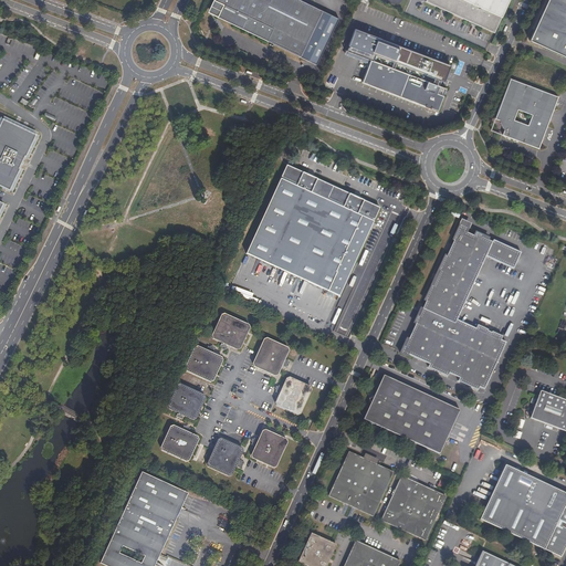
[(230,0),(212,0),(208,11),(227,21),(229,18),(227,16),(230,9),(233,8),(237,3),(230,0)]
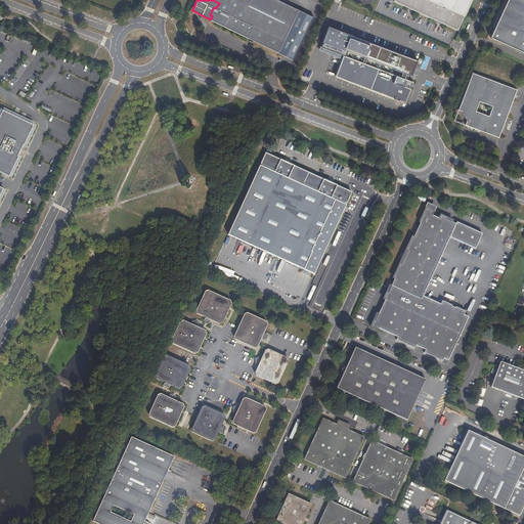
[(213,0),(219,3),(216,7),(213,8),(210,14),(212,16),(210,19),(277,52),(279,51),(294,22),(299,11),(297,8),(280,0),(213,0)]
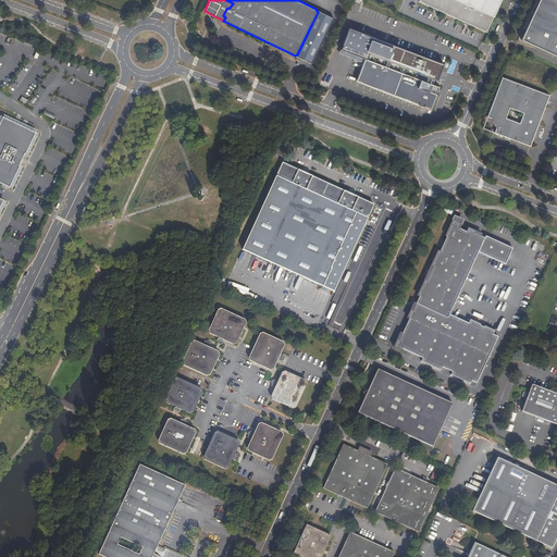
[(500,0),(419,0),(419,1),(486,32),(500,0)]
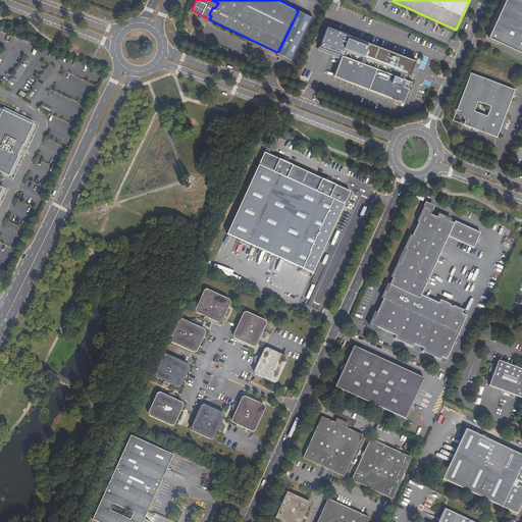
[(521,0),(505,0),(488,36),(521,51),(521,0)]
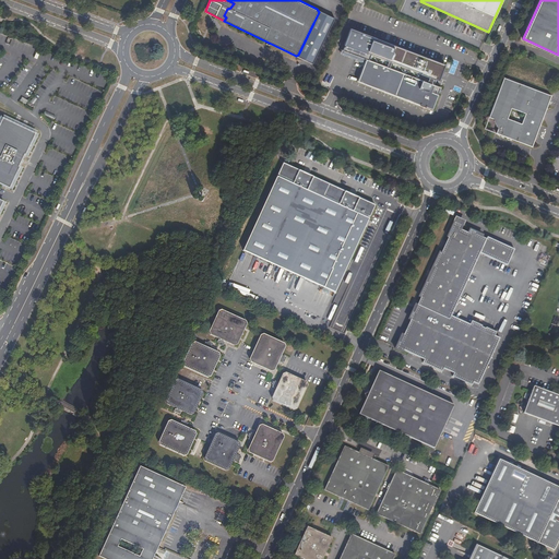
[(385,63),(370,57),(363,79),(436,108),(441,94),(436,92),(444,69),(392,48),(385,63)]
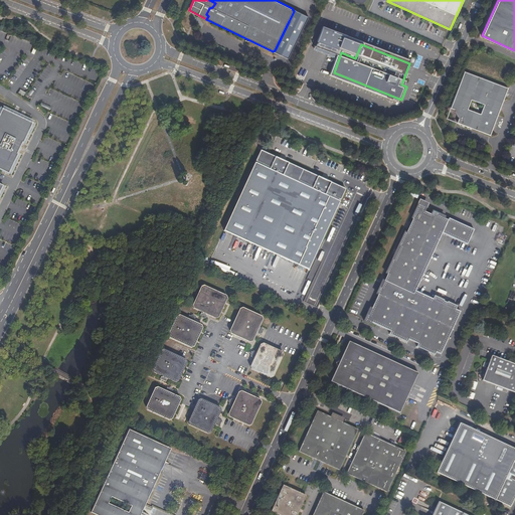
[(459,120),(457,123),(490,135),(503,102),(508,89),(465,72),(452,108),(455,110),(459,120)]
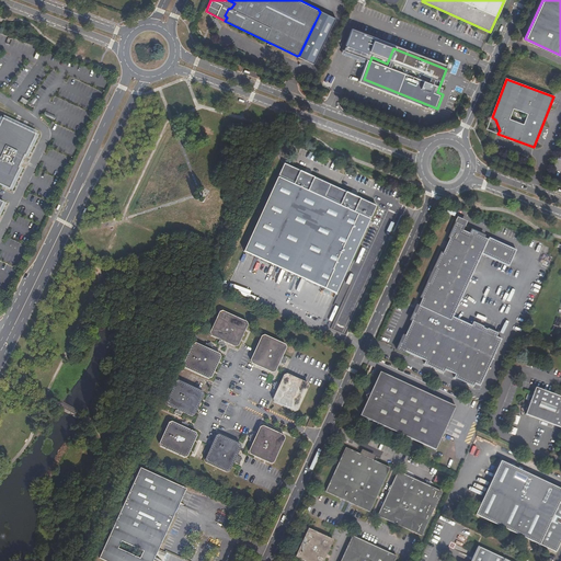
[(25,156),(36,134),(3,117),(0,123),(0,184),(10,189),(21,167),(20,167),(25,156)]
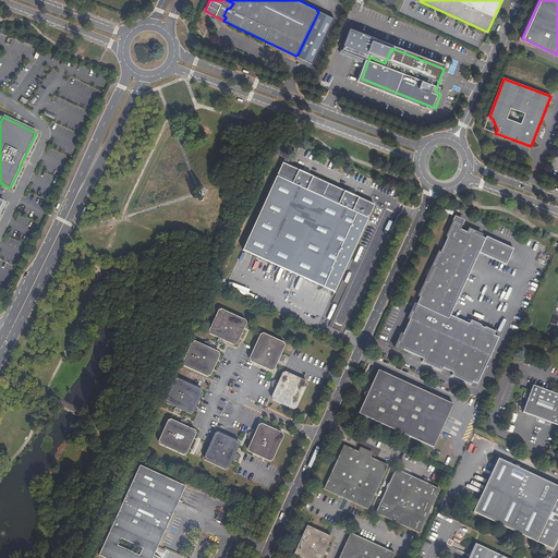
[(244,252),(336,293),(370,219),(368,217),(371,217),(374,209),(373,204),(356,196),(350,194),(311,176),(305,173),(283,164),(278,174),(279,176),(277,177),(243,251),(244,252)]
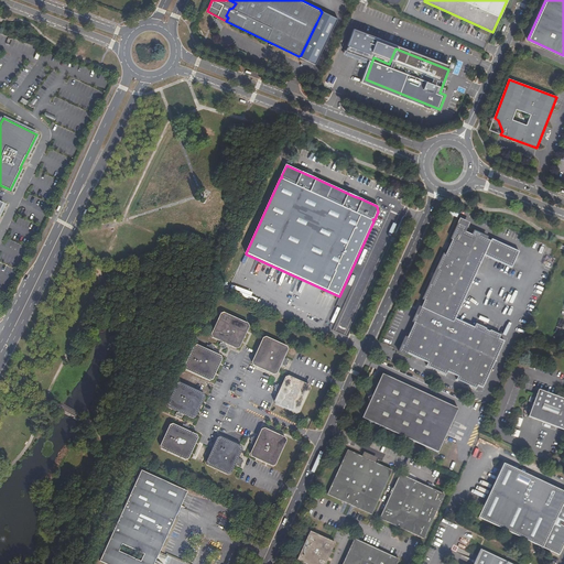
[(455,320),(485,257),(512,270),(519,253),(491,240),(491,242),(481,238),(481,236),(475,232),(474,235),(466,231),(467,229),(458,225),(452,240),(453,241),(446,257),(444,256),(437,271),(440,271),(432,286),(431,285),(423,301),(425,302),(414,324),(413,323),(410,331),(411,332),(404,346),(402,346),(399,354),(407,357),(409,354),(429,364),(427,366),(447,376),(448,372),(458,377),(457,380),(477,390),(478,387),(484,389),(505,343),(500,340),(501,337),(491,333),(491,334),(486,332),(487,331),(477,325),(475,329),(455,320)]
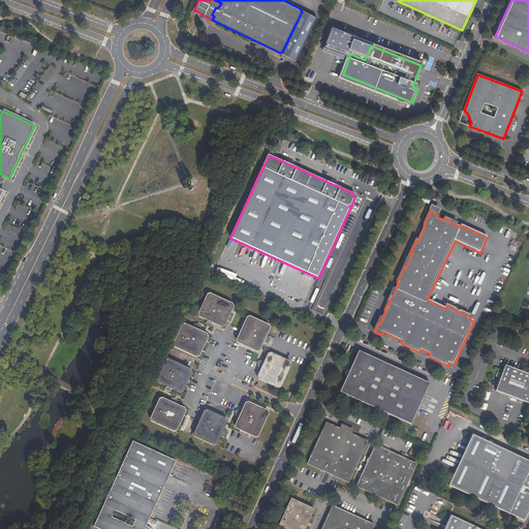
[(225,324),(232,307),(230,304),(209,294),(205,296),(196,314),(198,318),(216,327),(220,329),(224,327),(225,324)]
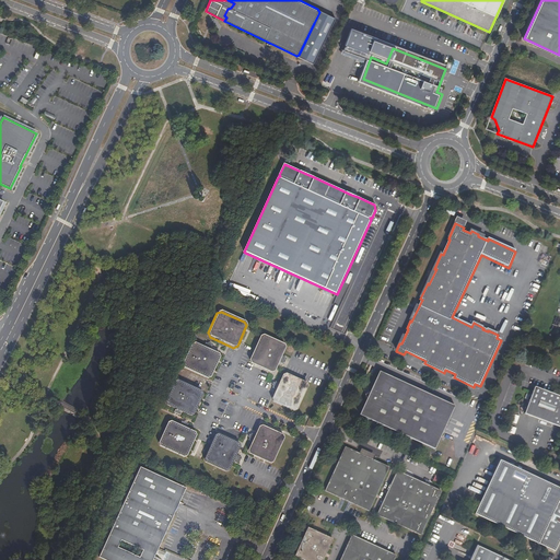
[(275,372),(284,348),(283,345),(264,335),(259,337),(254,350),(249,360),(252,364),(271,373),(275,372)]
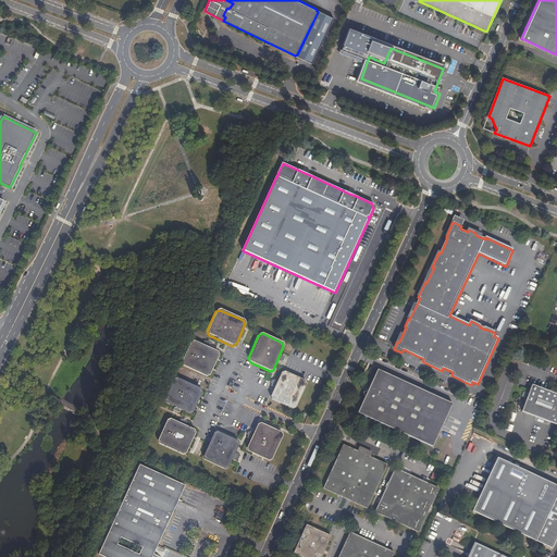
[(210,375),(219,356),(217,353),(194,342),(190,343),(182,363),(183,368),(206,378),(210,375)]
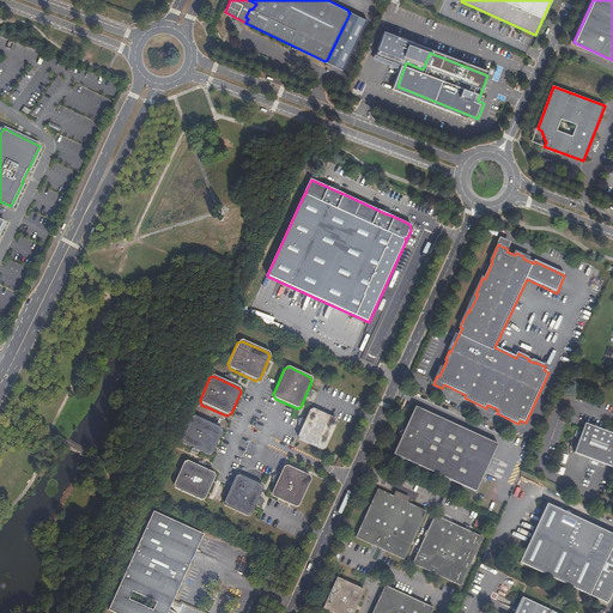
[(401,437),(394,455),(475,492),(497,444),(416,406),(405,430),(399,432),(401,437)]
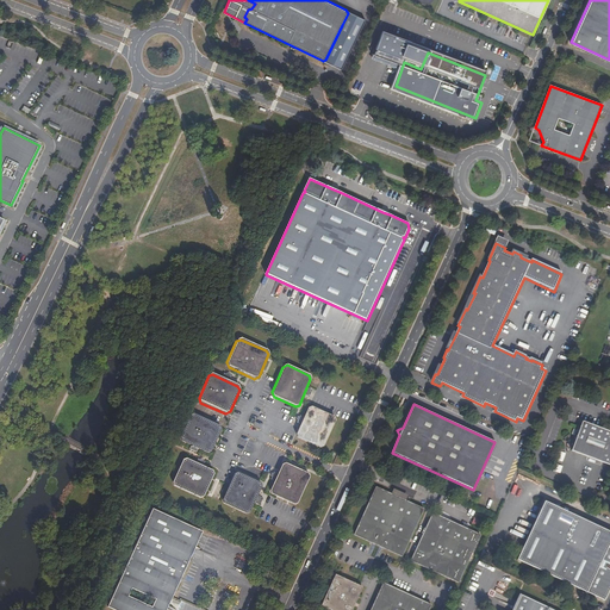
[(298,439),(319,448),(324,447),(336,421),(334,417),(312,408),(309,409),(297,435),(298,439)]
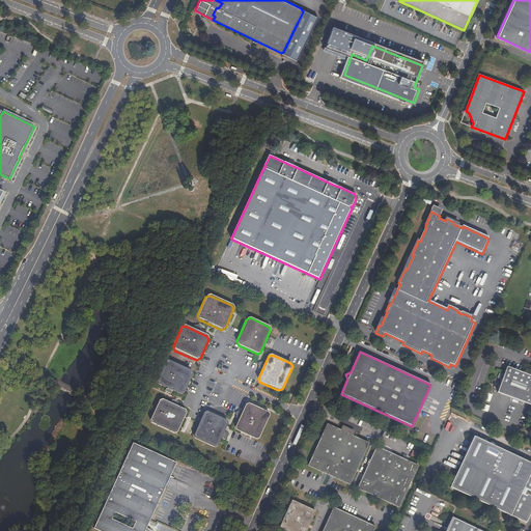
[(158,386),(179,396),(184,394),(192,375),(191,371),(169,362),(166,363),(157,383),(158,386)]
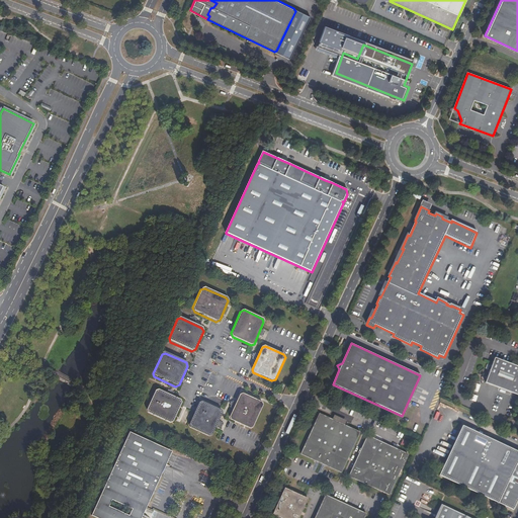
[(517,362),(517,363),(516,367),(495,359),(485,384),(517,396),(517,362)]
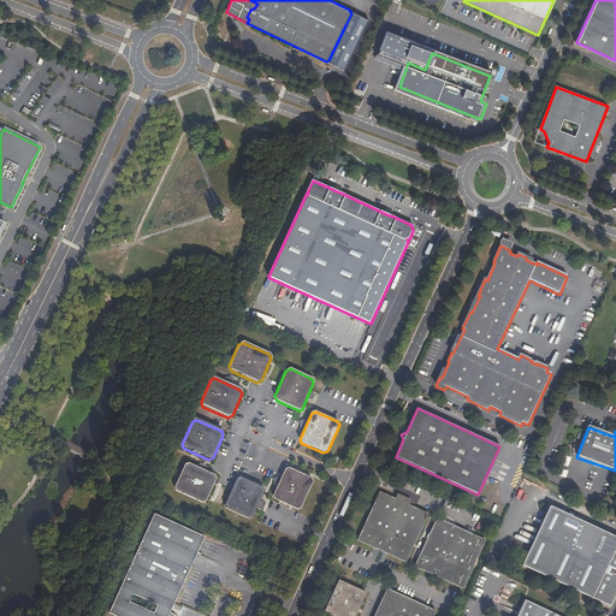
[(207,503),(214,485),(217,481),(214,477),(211,474),(189,465),(183,467),(175,489),(176,492),(202,504),(207,503)]
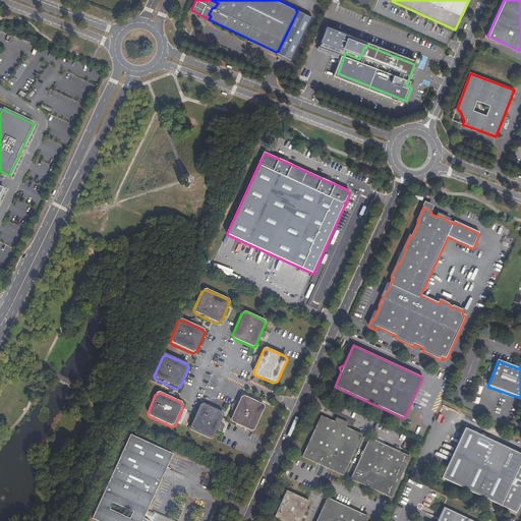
[(255,429),(265,408),(264,405),(244,396),(241,397),(231,420),(233,423),(251,431),(255,429)]
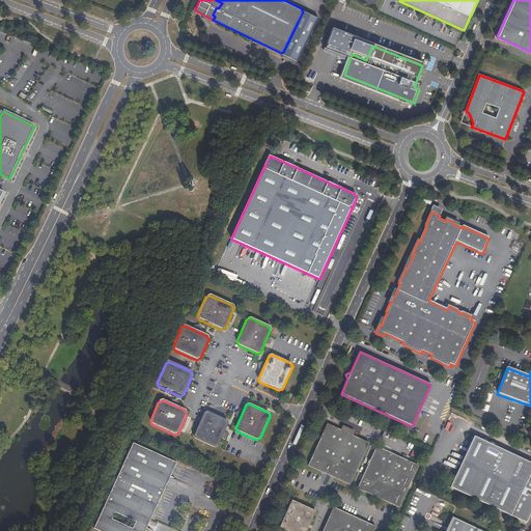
[(195,439),(215,448),(218,447),(228,424),(226,421),(207,413),(204,414),(200,424),(194,437),(195,439)]
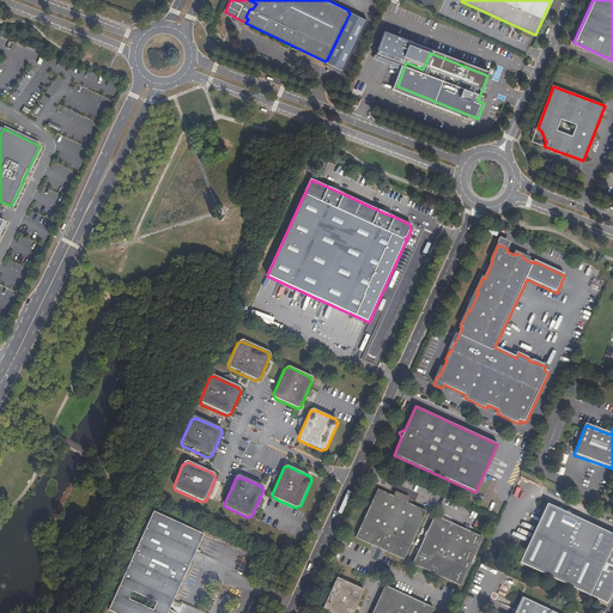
[(354,540),(402,563),(425,514),(377,491),(354,540)]
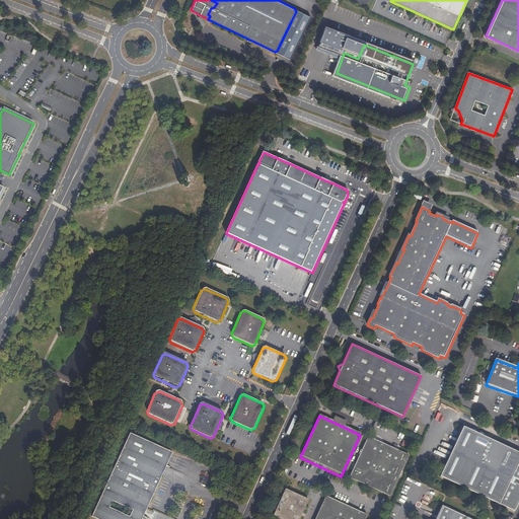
[(445,466),(440,476),(514,510),(518,498),(518,451),(463,426),(445,466)]
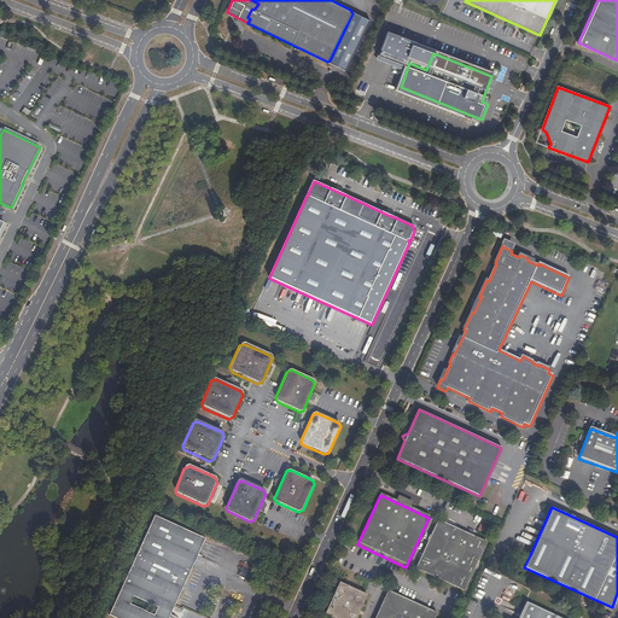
[(111,617),(112,617),(169,617),(170,617),(198,557),(205,540),(156,518),(111,617)]
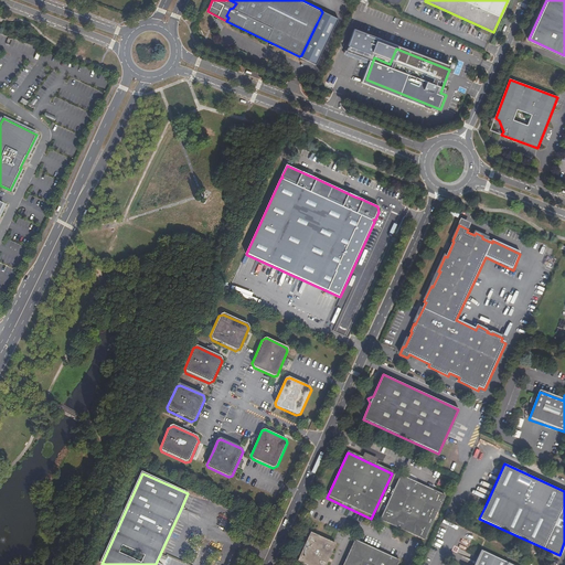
[(424,542),(445,497),(400,477),(379,522),(424,542)]
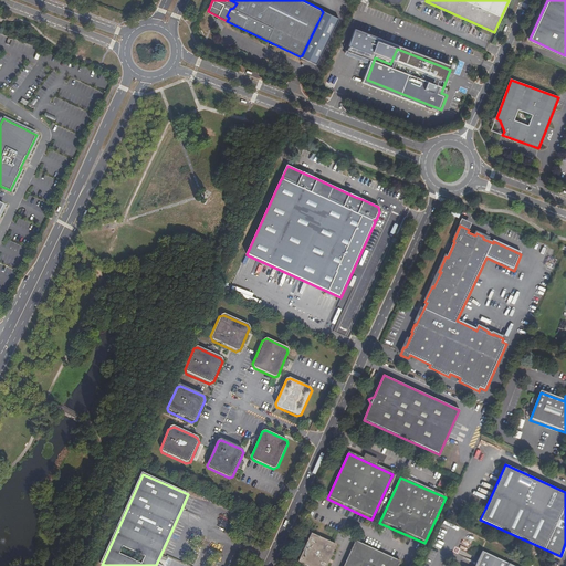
[(327,565),(337,546),(312,534),(300,563),(306,565),(327,565)]
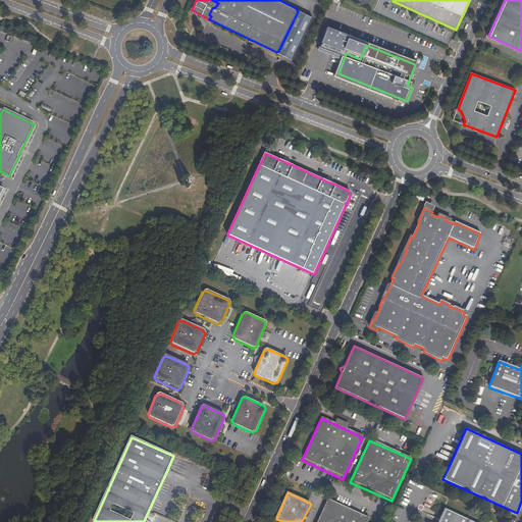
[(313,521),(367,521),(371,516),(325,496),(313,521)]
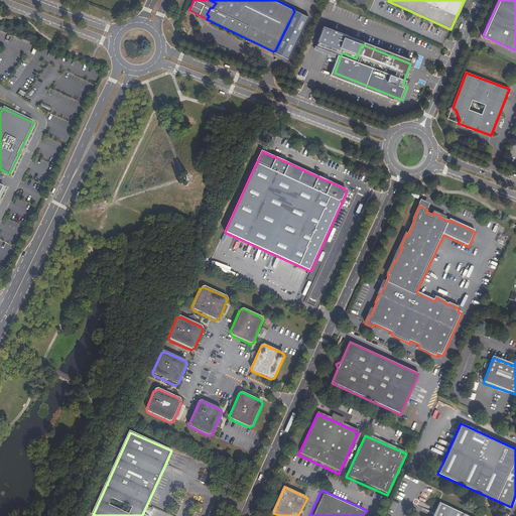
[(422,515),(472,515),(440,502),(432,515),(424,515),(423,515),(422,515)]
